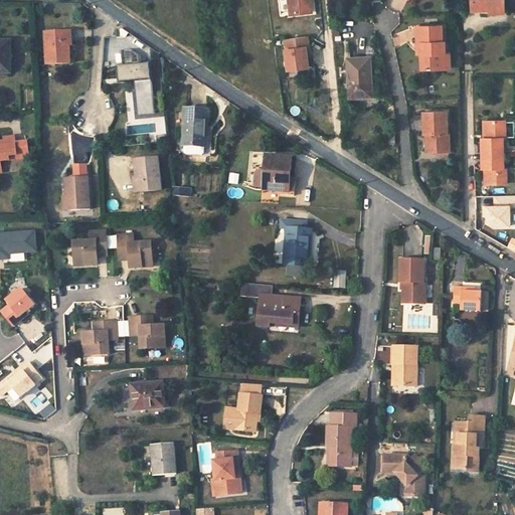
[(291,0),(293,12),(306,11),(305,6),(313,5),(312,0),(291,0)]
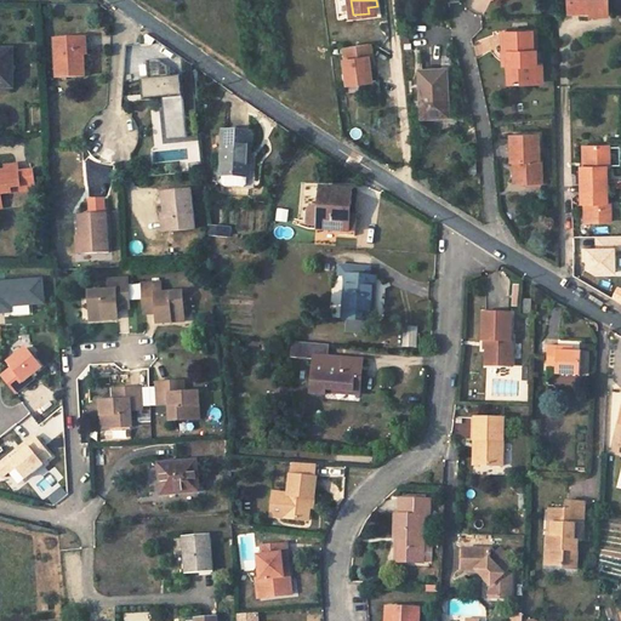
[(503,50),(508,50),(510,63),(510,64),(511,83),(536,81),(535,63),(539,63),(537,29),(503,30),(503,50)]
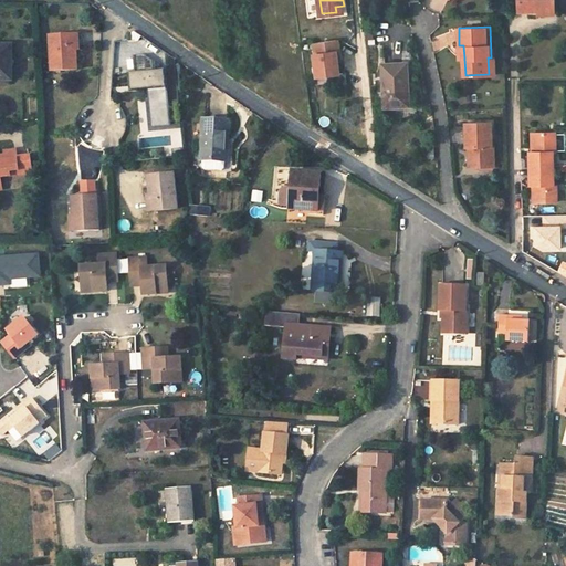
[(77,66),(76,48),(73,48),(72,33),(50,34),(53,69),(77,66)]
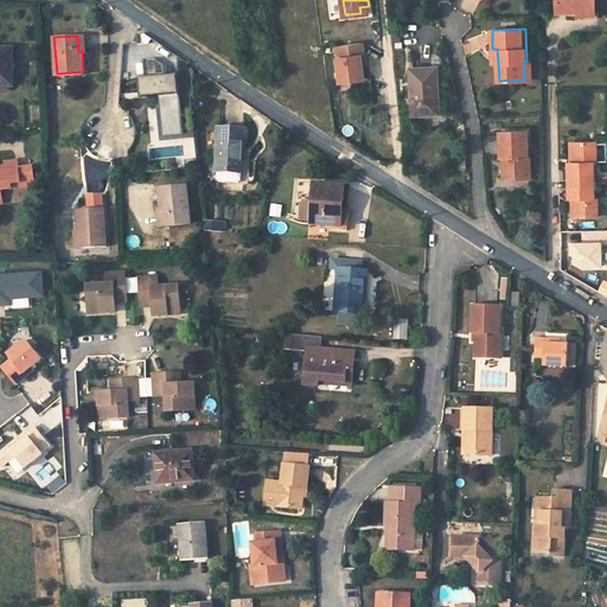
[(359,80),(356,56),(359,55),(357,42),(331,45),(333,58),(332,58),(336,83),(359,80)]
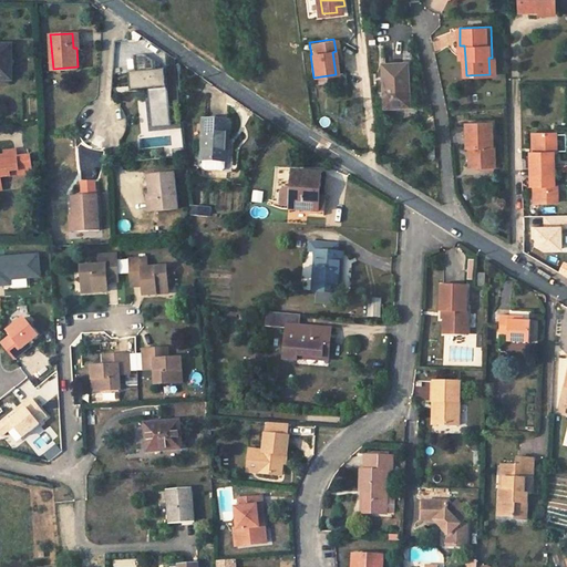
[(0,79),(12,79),(11,44),(0,44),(0,79)]
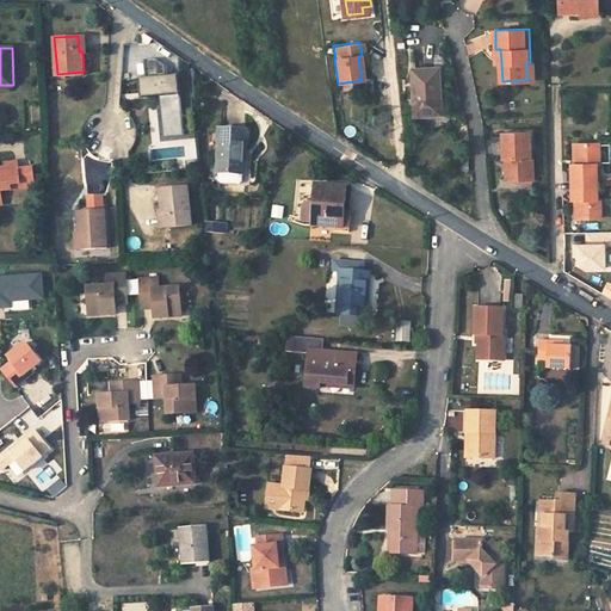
[(158,59),(146,60),(149,92),(161,91),(165,137),(185,136),(179,75),(170,76),(168,66),(158,59)]
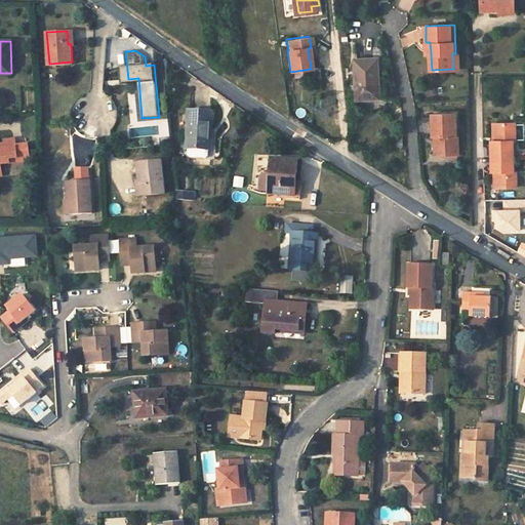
[(452,53),(453,69),(456,69),(460,69),(459,52),(455,53),(452,53)]
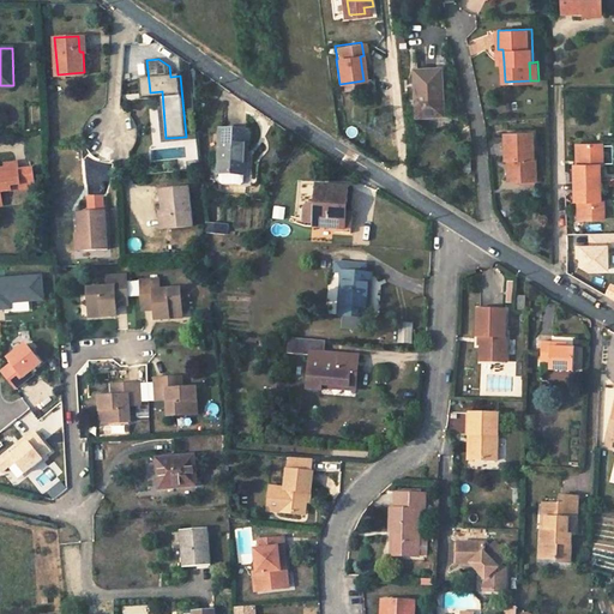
[(445,114),(443,68),(415,70),(417,115),(445,114)]
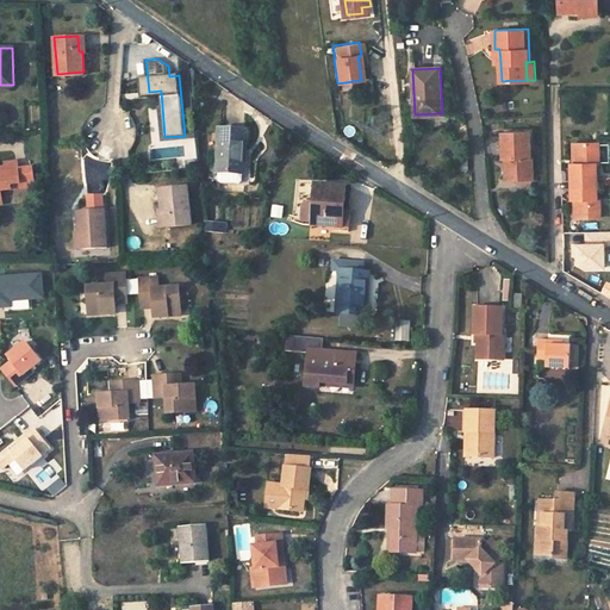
[(246,151),(247,129),(218,128),(217,170),(218,170),(218,179),(221,181),(240,182),(242,180),(243,151),(246,151)]
